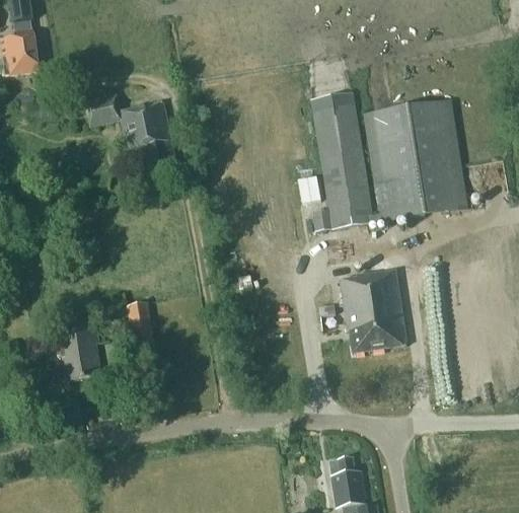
[(32,16),(29,0),(10,0),(16,34),(0,37),(0,40),(3,63),(1,63),(2,74),(36,68),(28,17),(32,16)]
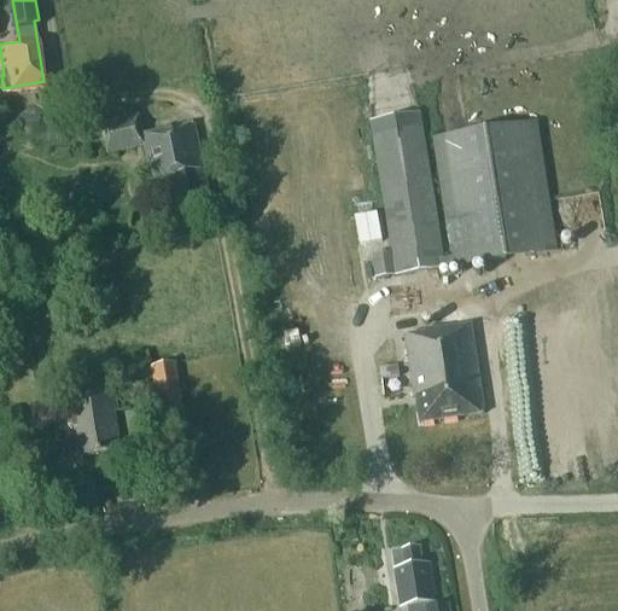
[(371,249),(375,274),(555,245),(535,117),(431,134),(450,252),(443,252),(420,108),(369,116),(390,246),(371,249)]
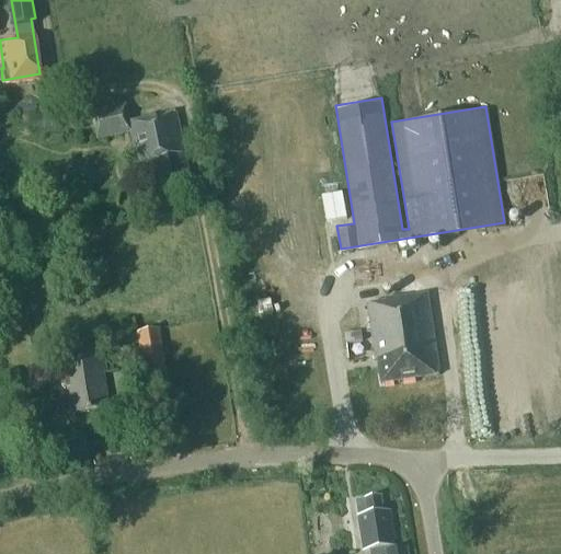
[(178,110),(128,118),(126,103),(91,110),(96,136),(132,130),(137,160),(157,157),(161,181),(190,175),(178,110)]
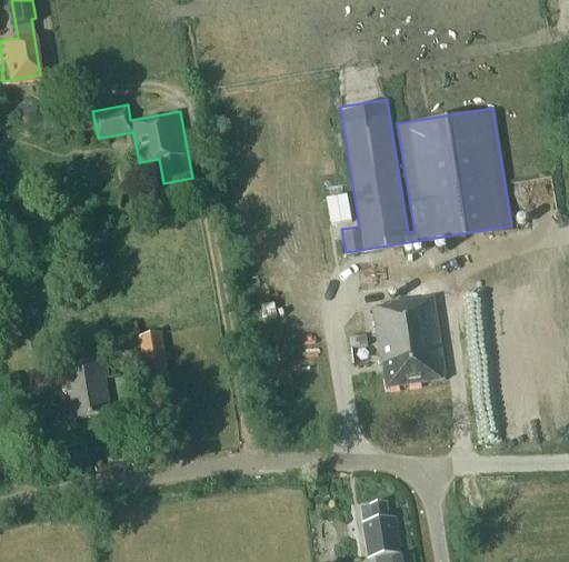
[(351,191),(329,193),(331,221),(355,219),(351,191)]
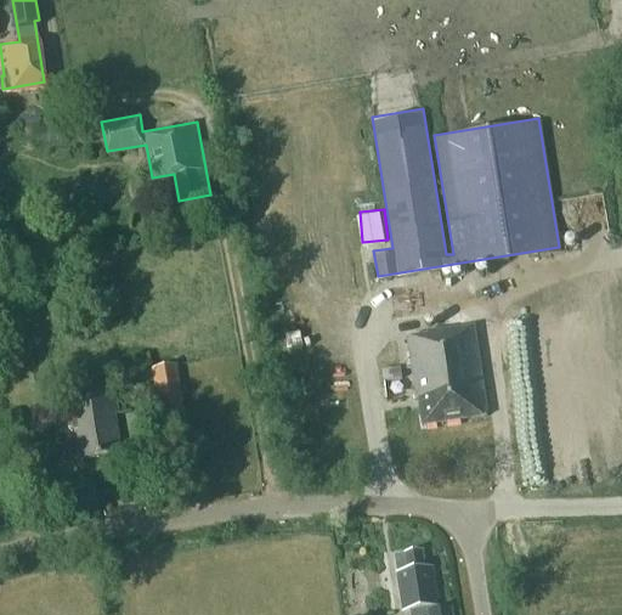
[(428,332),(406,336),(408,353),(405,353),(406,361),(410,361),(414,394),(418,393),(422,419),(486,410),(471,320),(427,327),(428,332)]
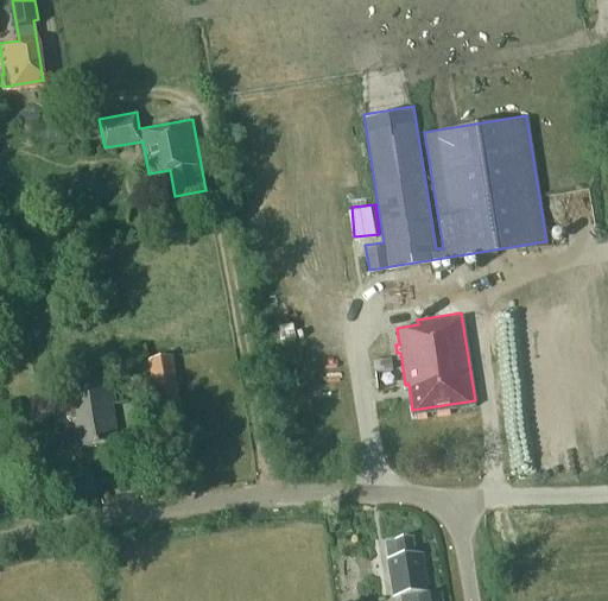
[(182,399),(173,350),(149,355),(146,340),(131,342),(133,355),(128,356),(131,371),(150,367),(157,403),(182,399)]
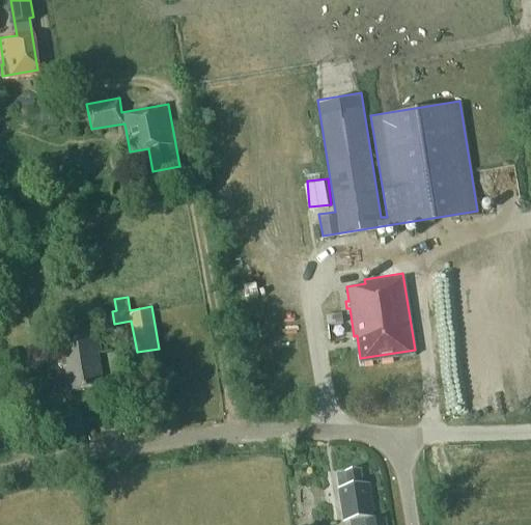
[(326,310),(327,320),(341,318),(340,308),(326,310)]
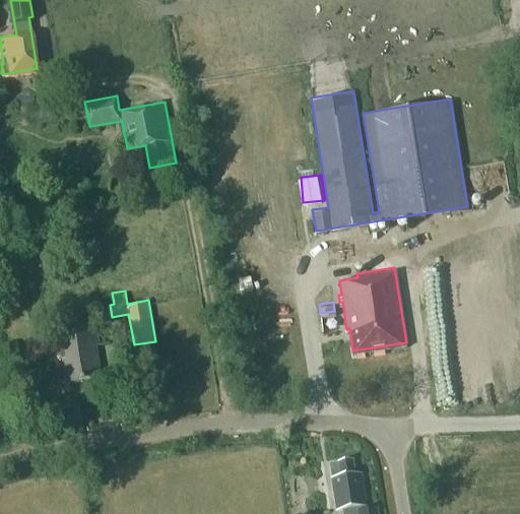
[(94,342),(99,341),(94,316),(54,323),(57,336),(59,336),(61,354),(64,352),(68,378),(100,373),(94,342)]
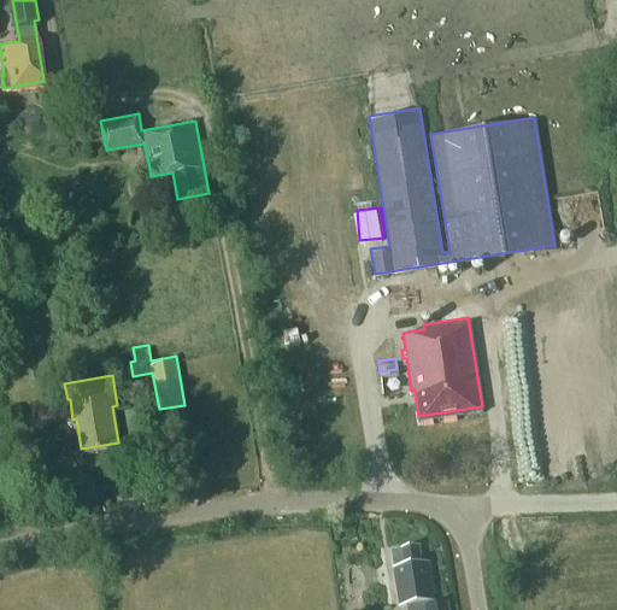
[(407,609),(417,609),(419,609),(427,609),(447,609),(446,599),(432,602),(429,584),(433,582),(428,557),(421,558),(418,541),(392,546),(394,564),(400,602),(407,600),(407,609)]
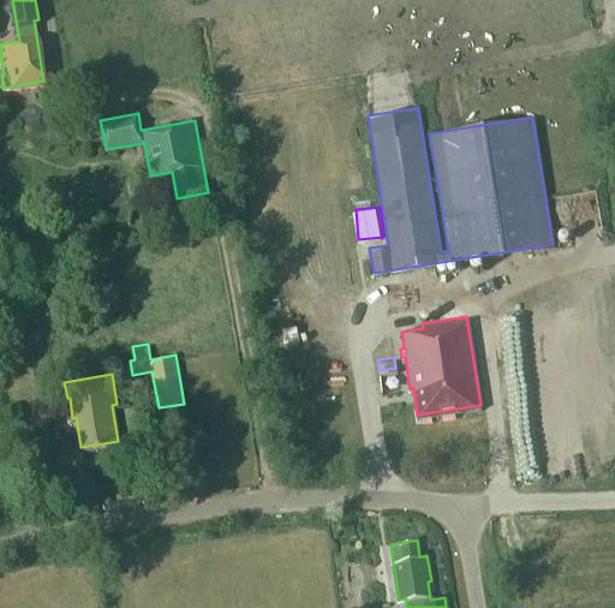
All buildings are outlined.
